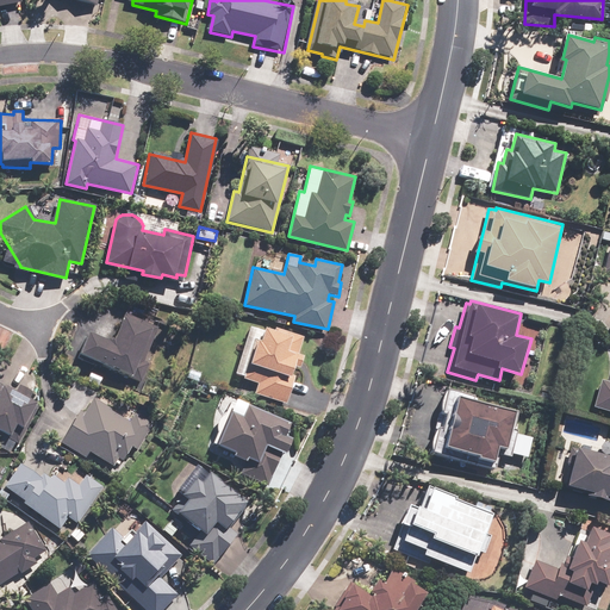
[(154,327),(124,315),(114,340),(91,330),(80,358),(132,378),(154,327)]
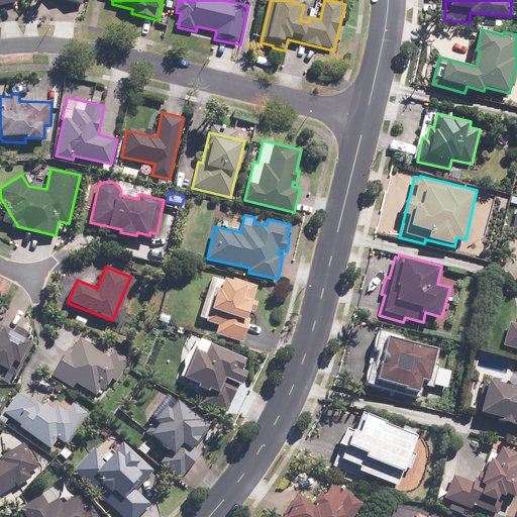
[(200,297),(205,297),(198,318),(218,324),(215,333),(243,342),(249,325),(247,324),(251,311),(253,312),(257,301),(252,299),(257,285),(236,278),(235,281),(225,278),(225,281),(211,276),(206,293),(201,291),(200,297)]
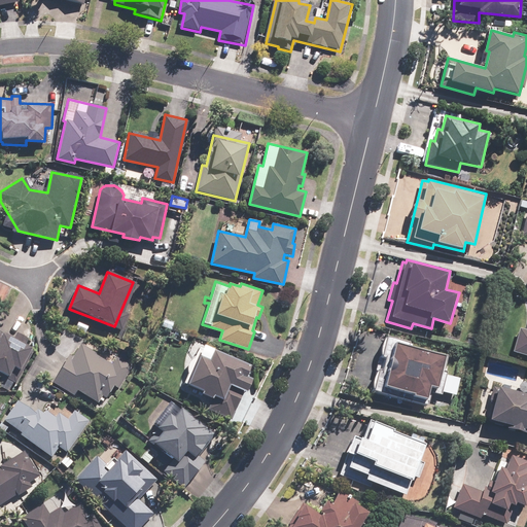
[(526,327),(520,326),(513,352),(526,355),(526,327)]
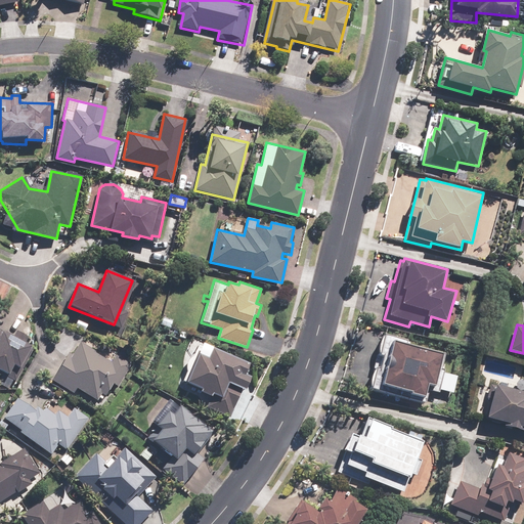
[(0,372),(9,377),(15,366),(19,368),(32,346),(0,328),(0,372)]
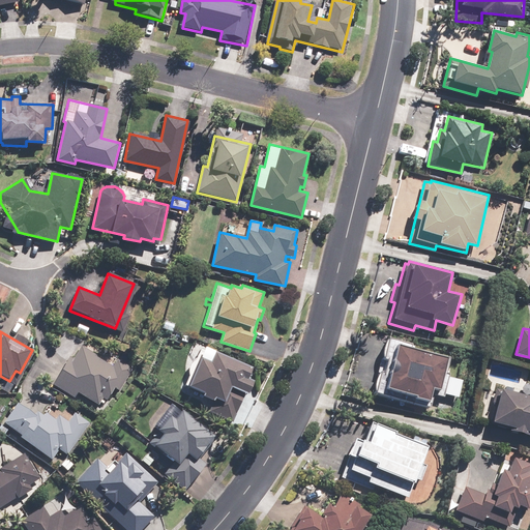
[(412,344),(390,337),(384,358),(388,359),(384,373),(381,372),(375,392),(429,407),(433,394),(440,396),(451,358),(411,347),(412,344)]
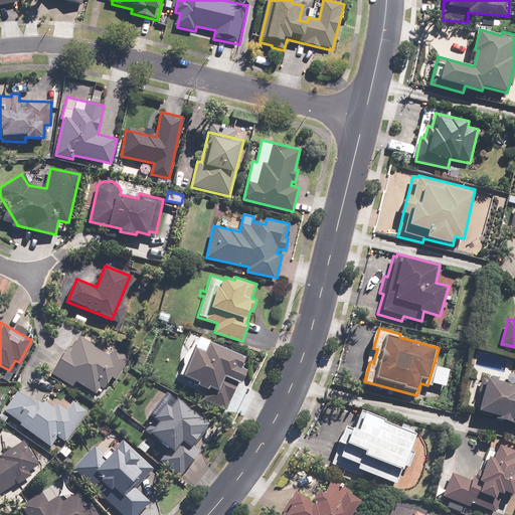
[(68,346),(51,373),(72,386),(75,381),(100,396),(112,377),(116,380),(129,360),(113,349),(110,355),(79,336),(72,348),(68,346)]
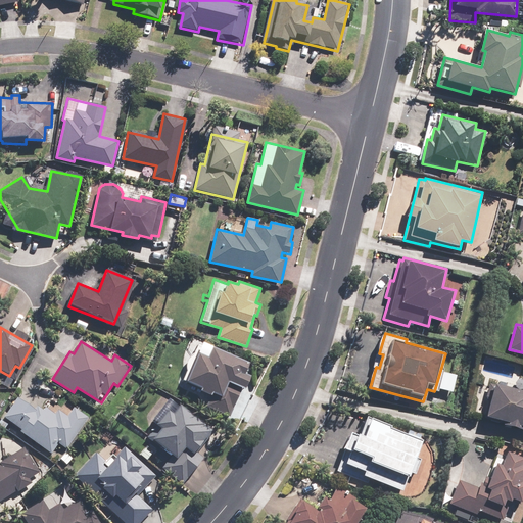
[(250,363),(212,346),(208,357),(199,352),(187,383),(201,388),(199,391),(209,395),(205,407),(230,417),(242,388),(246,389),(252,375),(246,373),(250,363)]
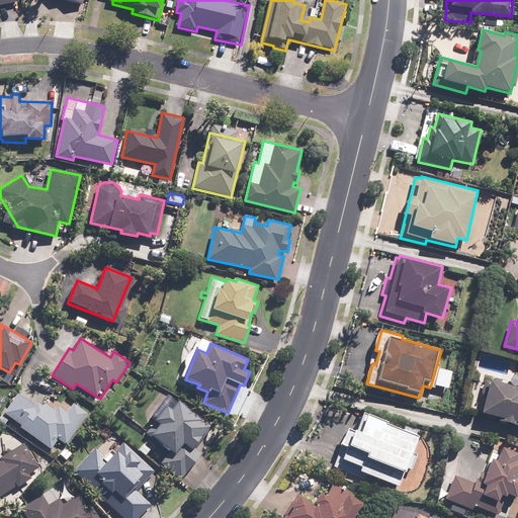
[(438,367),(434,384),(448,387),(452,371),(438,367)]
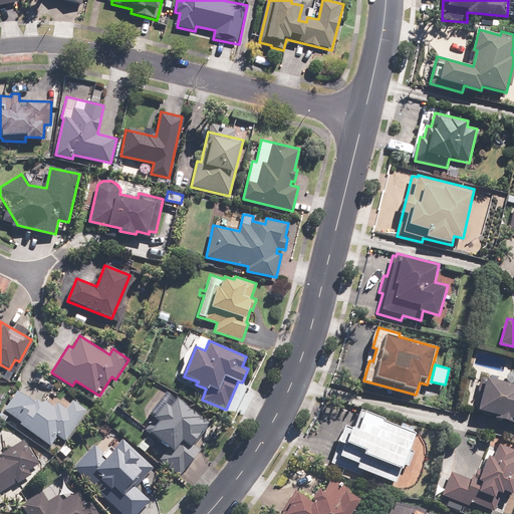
[(513,383),(487,376),(487,377),(482,376),(478,390),(480,394),(475,411),(495,417),(495,419),(513,424),(513,421),(513,383)]
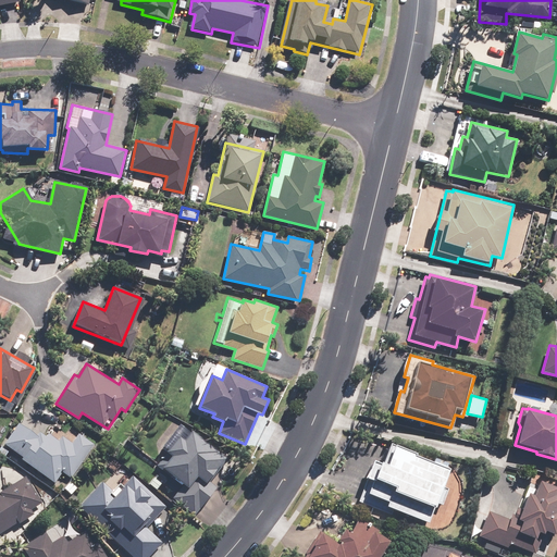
[(45,431),(40,436),(21,421),(4,442),(56,483),(62,474),(67,479),(95,445),(70,424),(57,441),(45,431)]
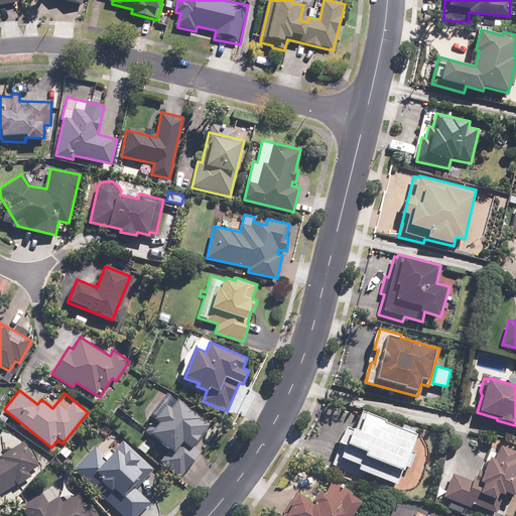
[(157,417),(145,432),(169,450),(160,462),(180,478),(200,454),(192,447),(211,424),(168,391),(161,399),(151,413),(157,417)]
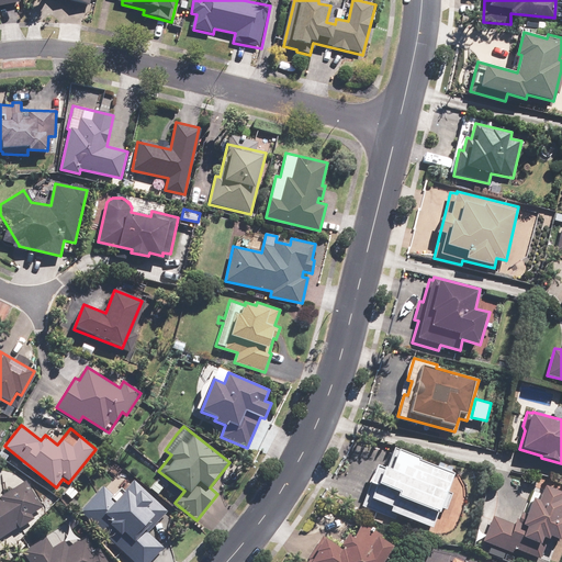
[(440,513),(454,473),(420,461),(422,457),(394,447),(388,468),(378,464),(362,507),(395,519),(396,514),(433,527),(438,512),(440,513)]
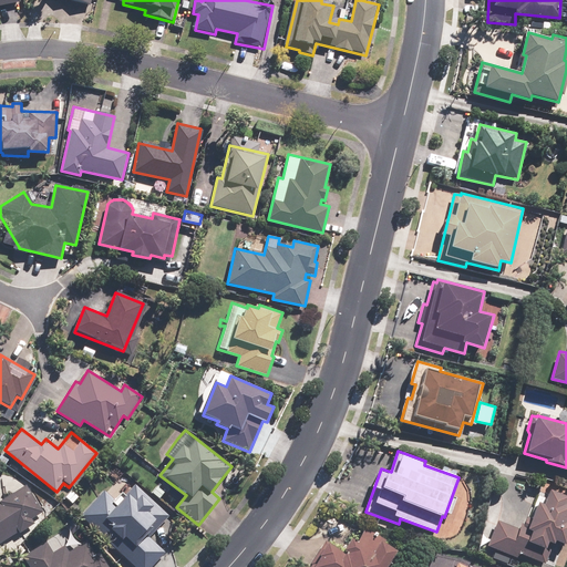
[(0,500),(0,539),(43,512),(26,484),(0,500)]
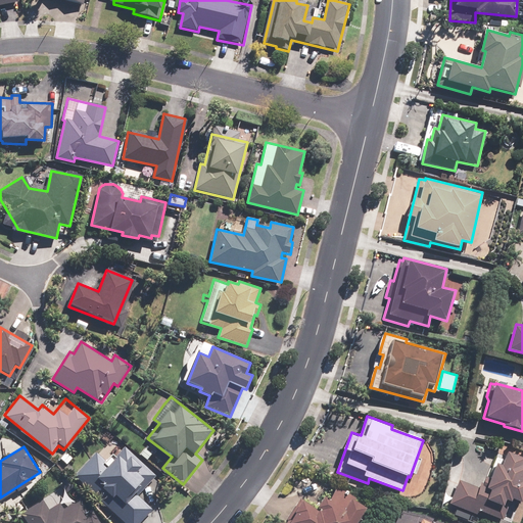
[(95,450),(74,475),(125,522),(139,522),(153,509),(141,497),(156,480),(123,448),(109,464),(95,450)]
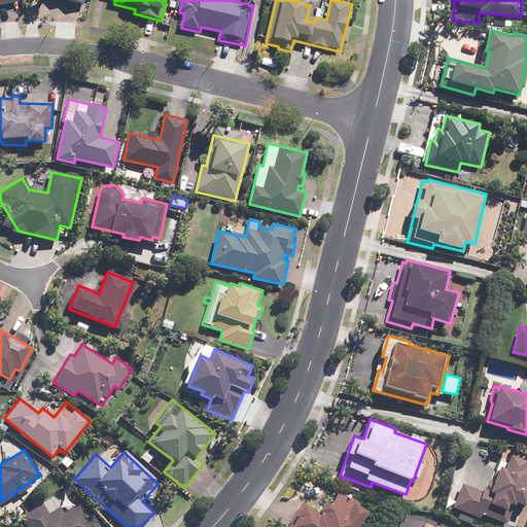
[(462,484),(453,507),(482,519),(483,514),(506,524),(515,505),(516,505),(517,502),(525,506),(526,501),(526,460),(513,455),(506,469),(500,467),(494,482),(490,481),(487,487),(485,486),(483,492),(462,484)]
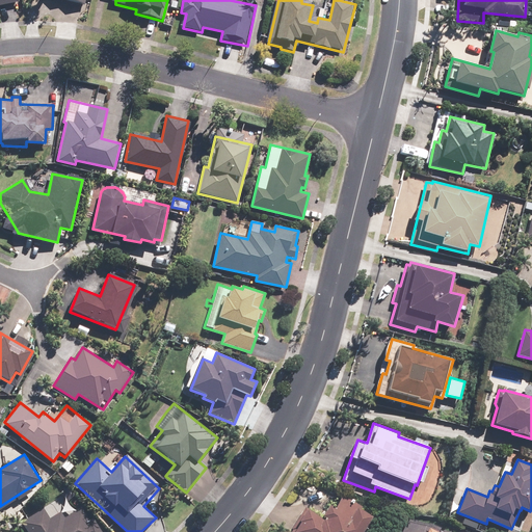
[(363,531),(373,516),(357,507),(360,504),(344,494),(336,508),(330,505),(323,516),(328,520),(327,521),(306,507),(290,531),(363,531)]
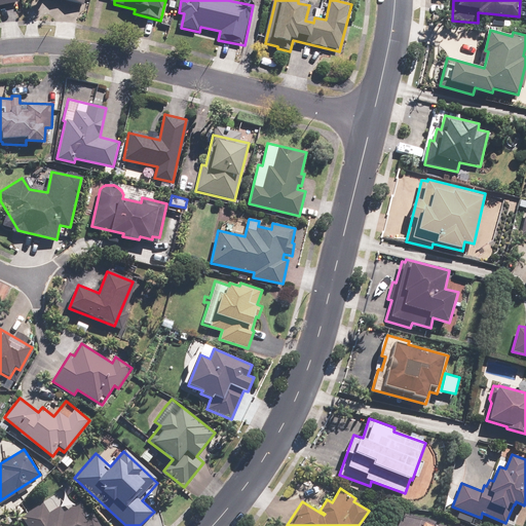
[(101,525),(94,512),(86,516),(79,503),(64,512),(61,505),(48,513),(43,504),(25,516),(30,525),(101,525)]
